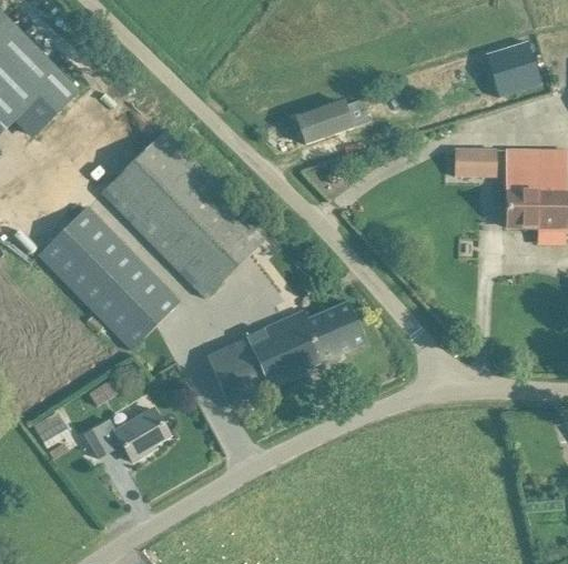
[(0,9),(0,133),(14,120),(31,137),(79,90),(0,9)]
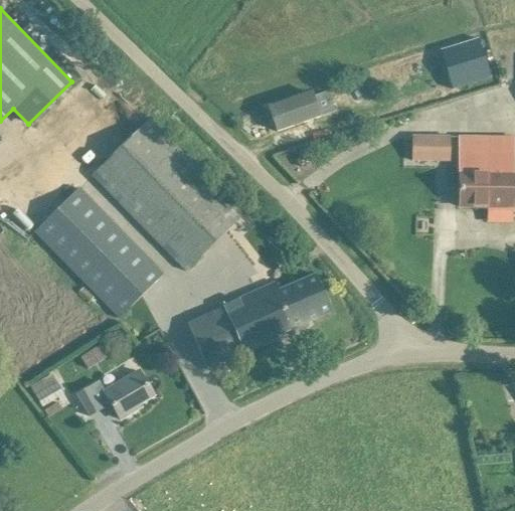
[(452,87),(490,74),(478,36),(440,48),(452,87)]
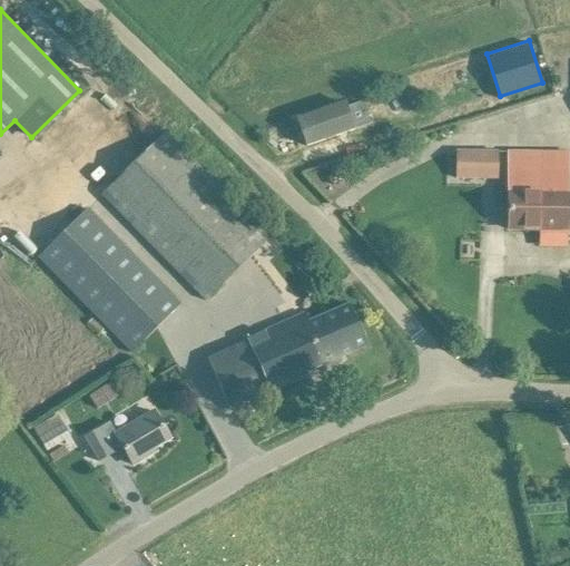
[(405,75),(406,78),(360,94),(362,99),(346,105),(344,99),(296,116),(306,143),(370,122),(375,139),(422,123),(412,95),(424,90),(416,71),(405,75)]
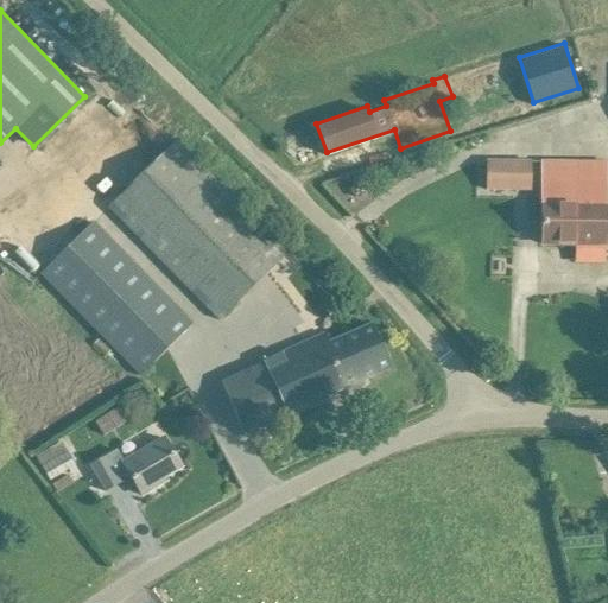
[(299,131),(323,120),(315,102),(291,113),(299,131)]
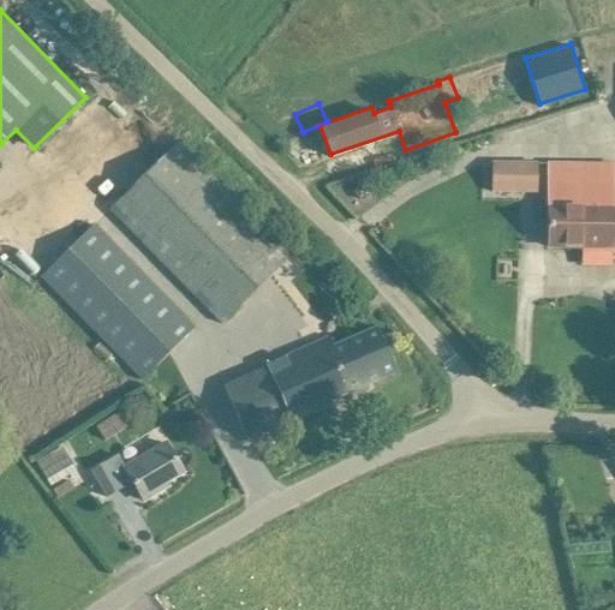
[(177,139),(160,156),(108,207),(220,321),(288,253),(177,139)]
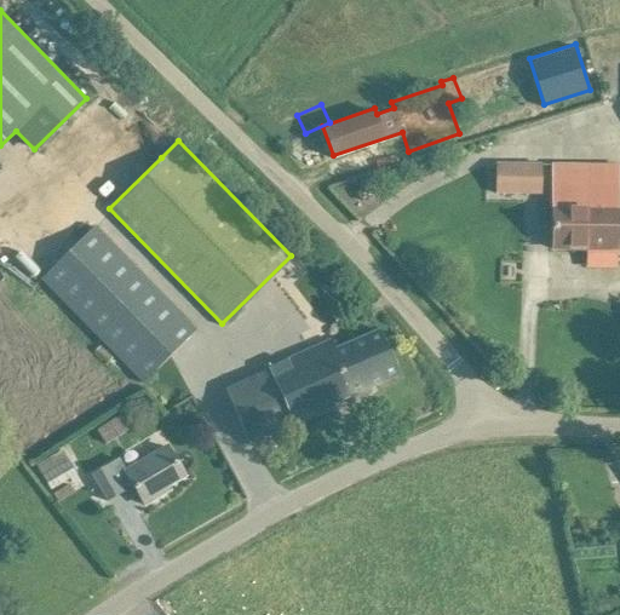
[(541,190),(541,162),(495,161),(495,190),(541,190)]
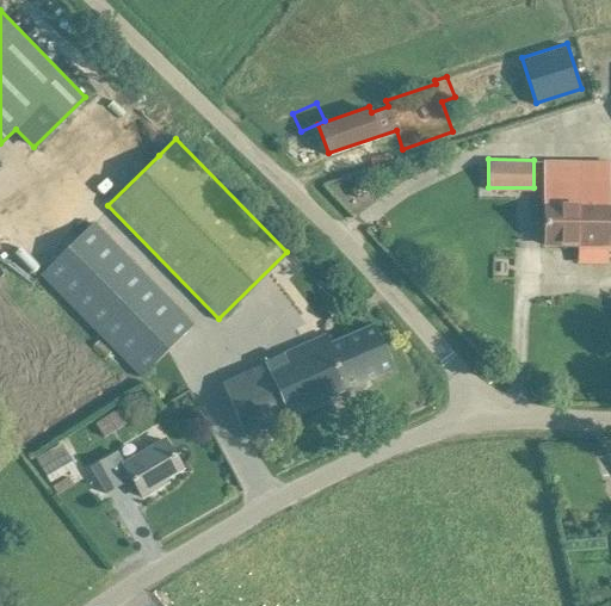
[(609,159),(544,159),(544,242),(609,242),(609,159)]
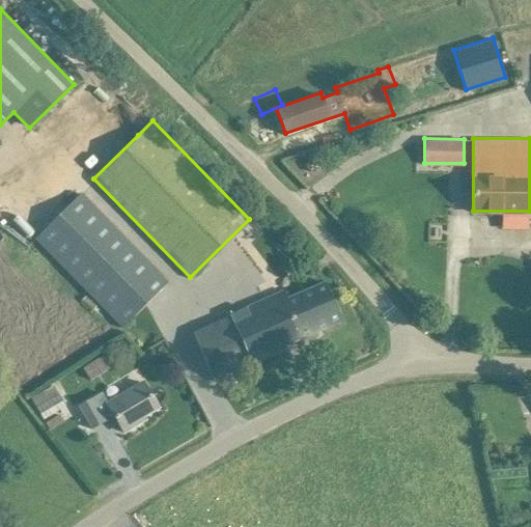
[(167,281),(81,193),(35,239),(121,326),(167,281)]
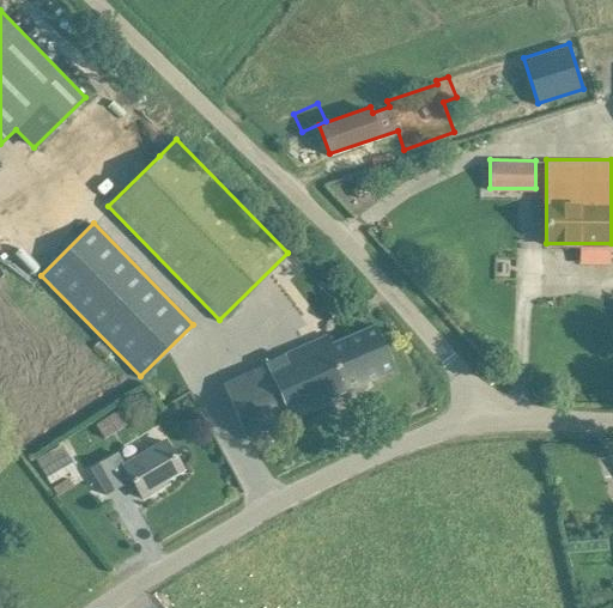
[(530,257),(538,272),(552,263),(546,250),(530,257)]
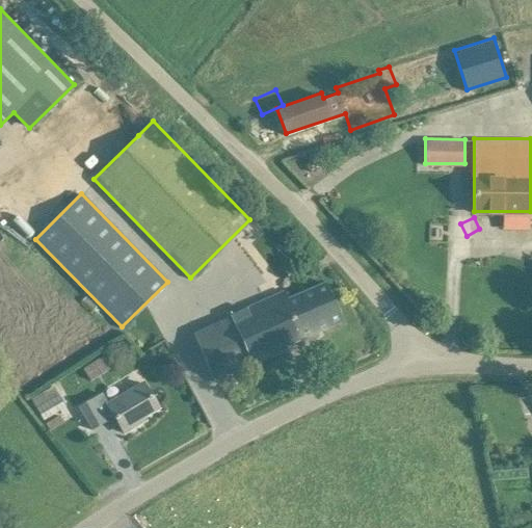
[(266,298),(286,344),(342,320),(325,281),(287,297),(284,290),(266,298)]
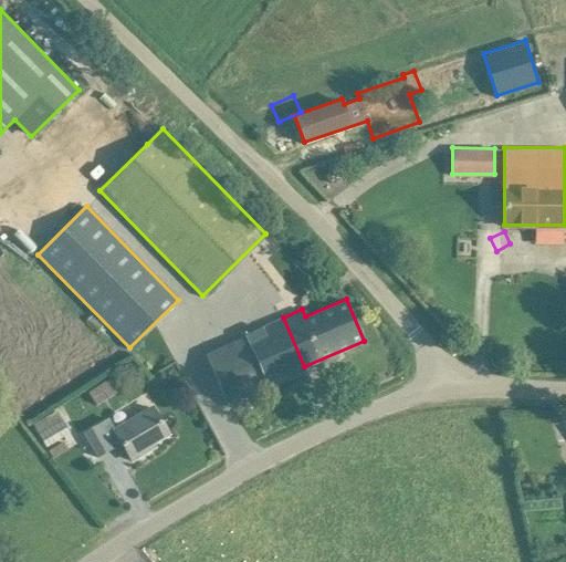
[(306,370),(304,366),(283,318),(244,334),(244,335),(205,353),(228,404),(306,370)]
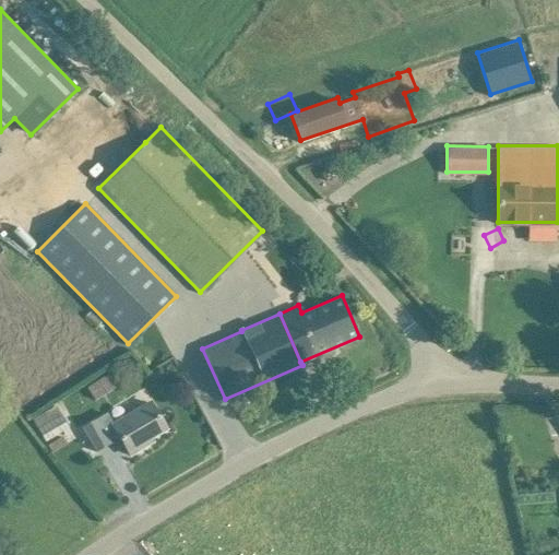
[(165,427),(154,409),(150,401),(113,423),(107,412),(83,426),(96,449),(110,441),(109,440),(119,434),(130,453),(144,445),(142,441),(165,427)]
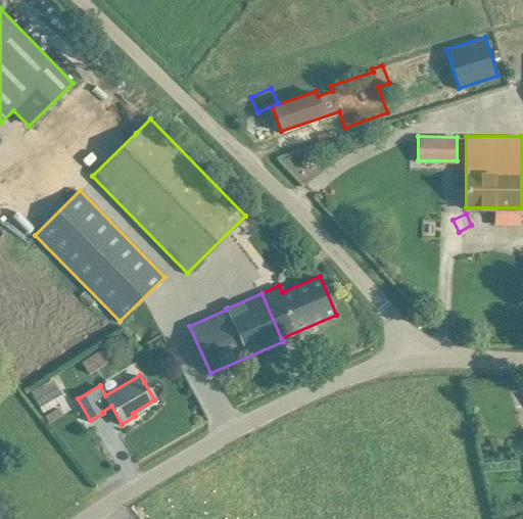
[(53,378),(31,389),(42,411),(64,398),(53,378)]
